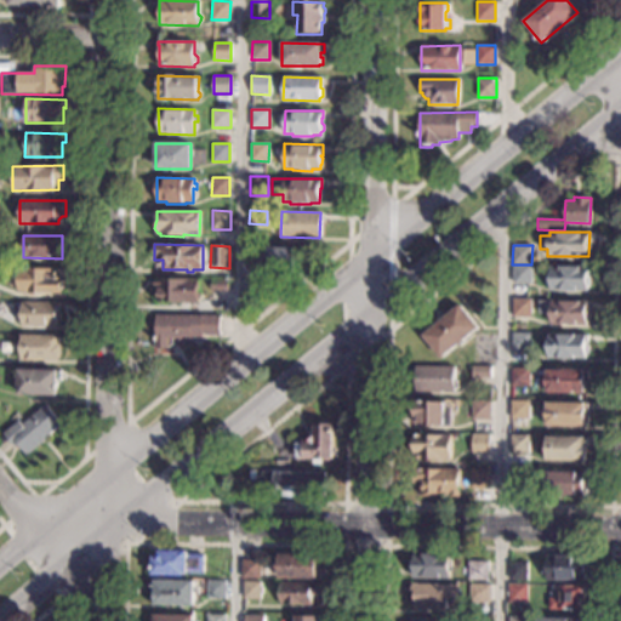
[(292,272),(263,271),(263,248),(294,248),(292,272)]
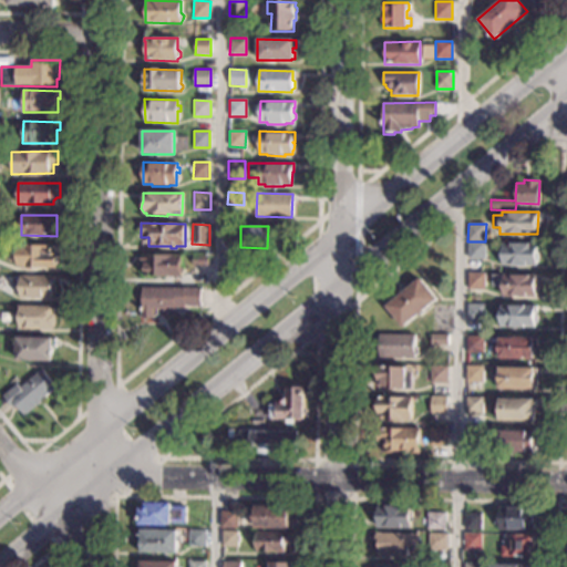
[(485,259),(467,259),(468,241),(485,243),(485,259)]
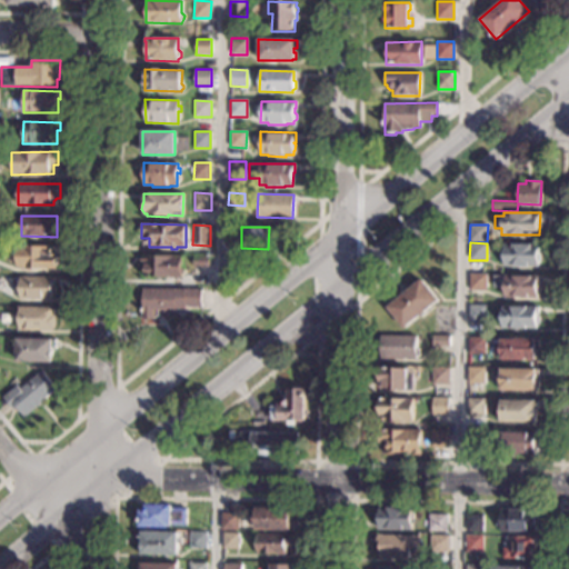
[(52,255),(60,255),(60,268),(17,268),(17,262),(10,262),(10,251),(16,251),(16,246),(52,246),(52,255)]
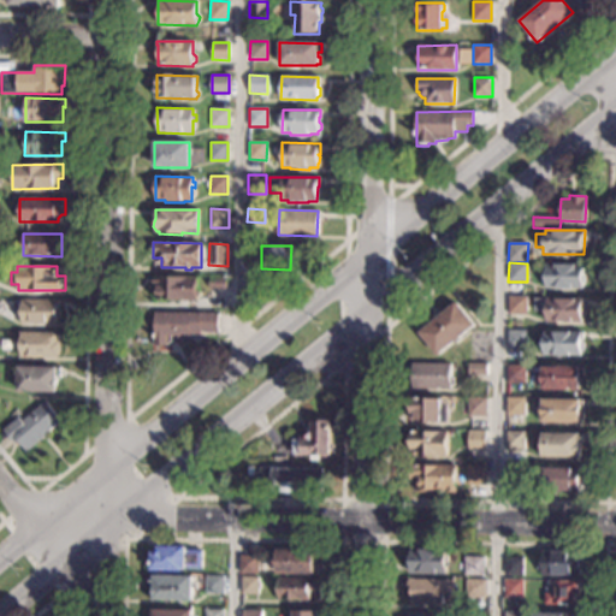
[(582,289),(545,288),(545,266),(548,266),(584,266),(582,289)]
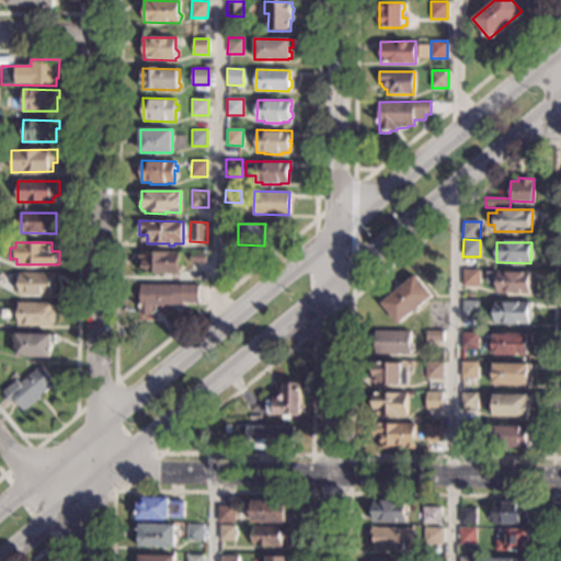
[(241,266),(225,266),(225,251),(242,251),(241,266)]
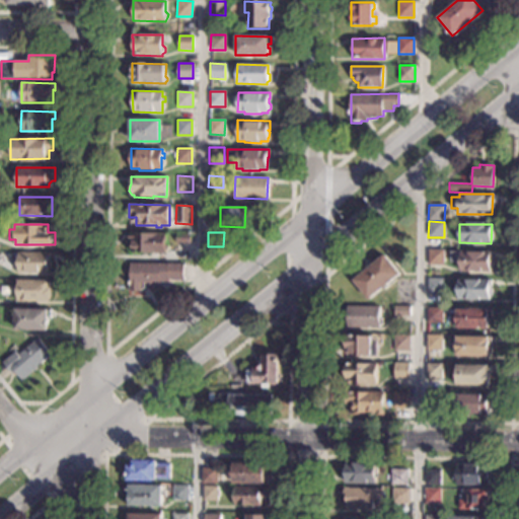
[(166,234),(165,244),(168,246),(168,249),(165,253),(130,251),(131,239),(129,239),(129,233),(166,234)]
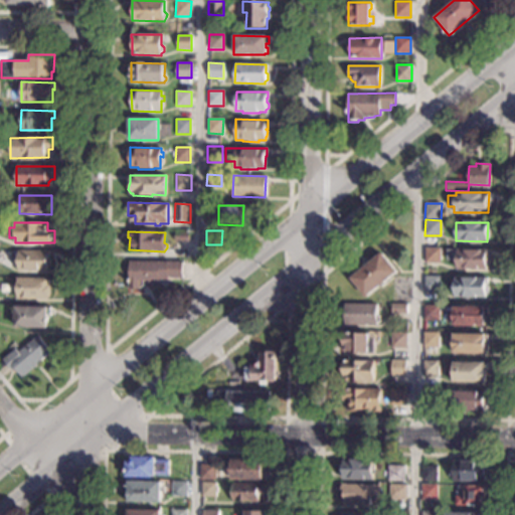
[(189,232),(189,241),(176,240),(176,232),(189,232)]
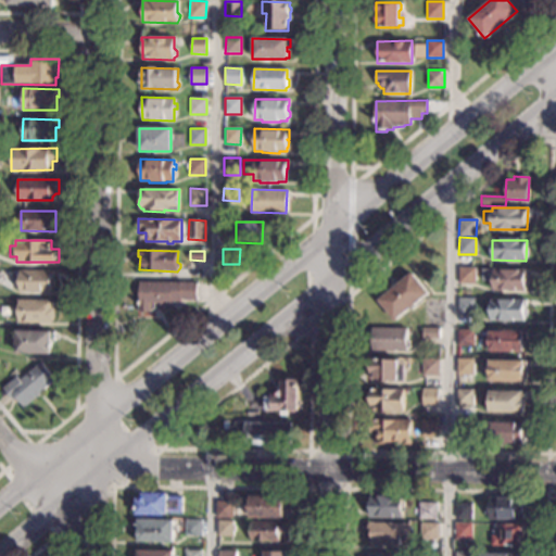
[(476,285),(459,283),(459,267),(469,267),(476,267),(476,285)]
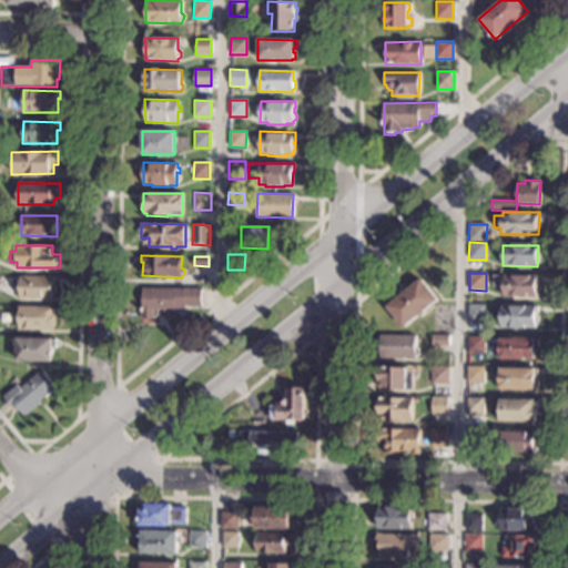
[(538,296),(503,296),(503,287),(493,287),(493,275),(538,276),(538,296)]
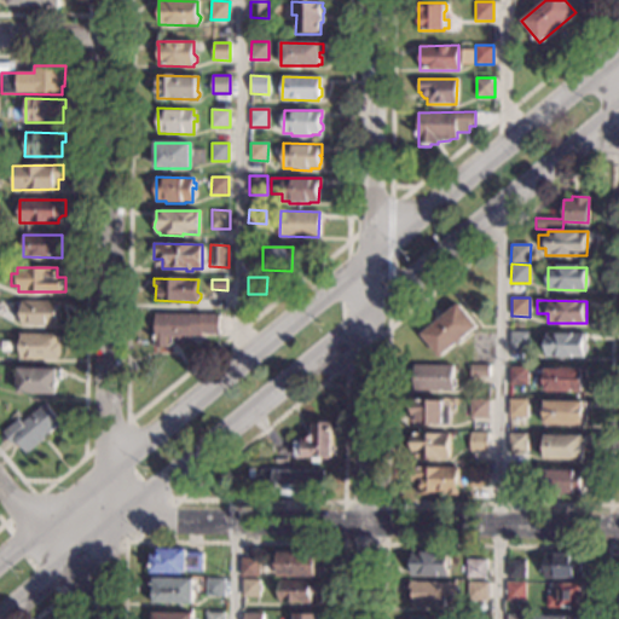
[(58,325),(23,324),(23,302),(58,302),(58,325)]
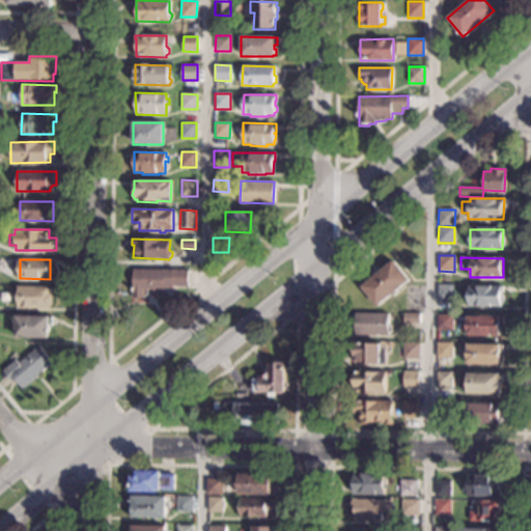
[(409,280),(378,306),(361,286),(393,260),(409,280)]
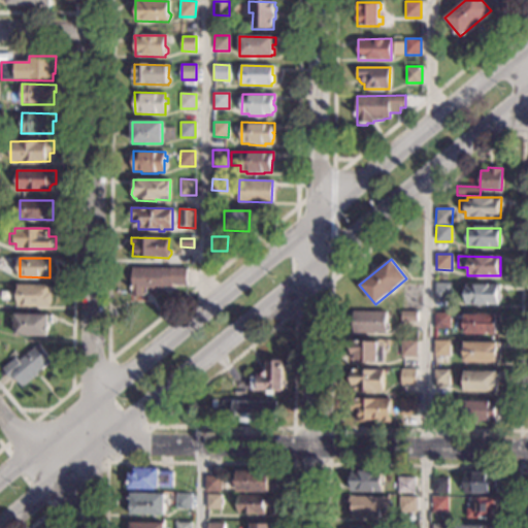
[(188,285),(172,285),(172,287),(163,287),(163,290),(158,290),(156,292),(151,292),(147,289),(147,292),(144,296),(133,296),(133,268),(188,268),(188,285)]
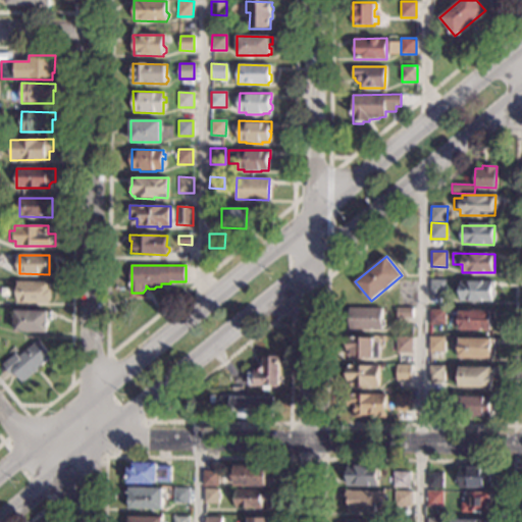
[(446,296),(430,295),(430,280),(446,280),(446,296)]
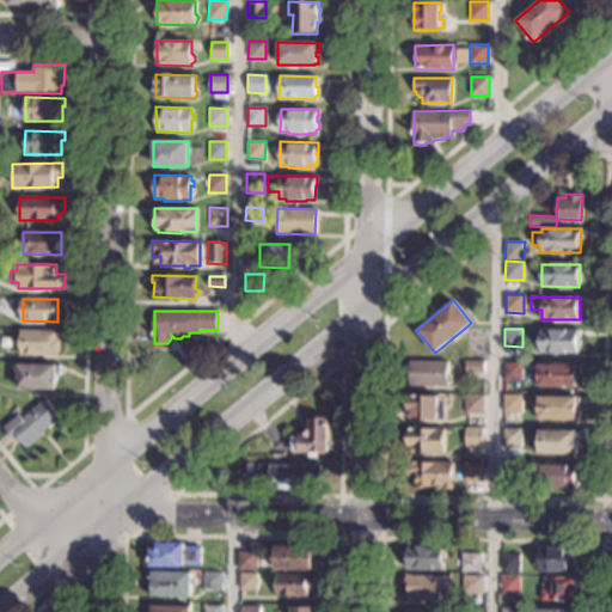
[(580,337),(579,337),(579,353),(539,353),(539,329),(580,329),(580,337)]
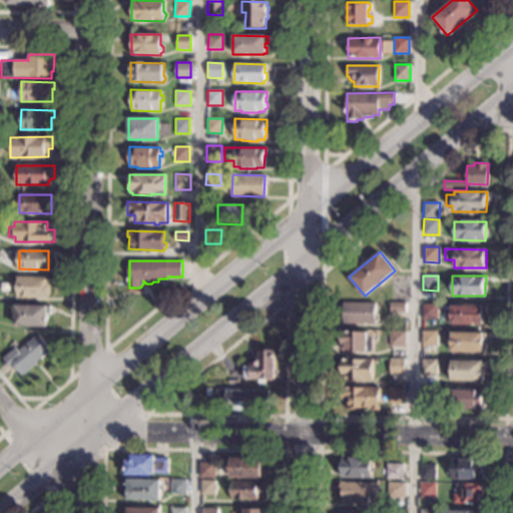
[(49,278),(49,284),(51,284),(50,297),(48,297),(48,298),(16,297),(17,277),(49,278)]
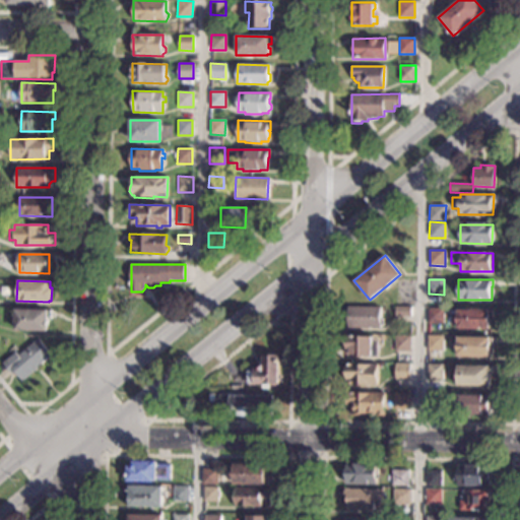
[(382,308),(381,329),(347,327),(348,306),(382,308)]
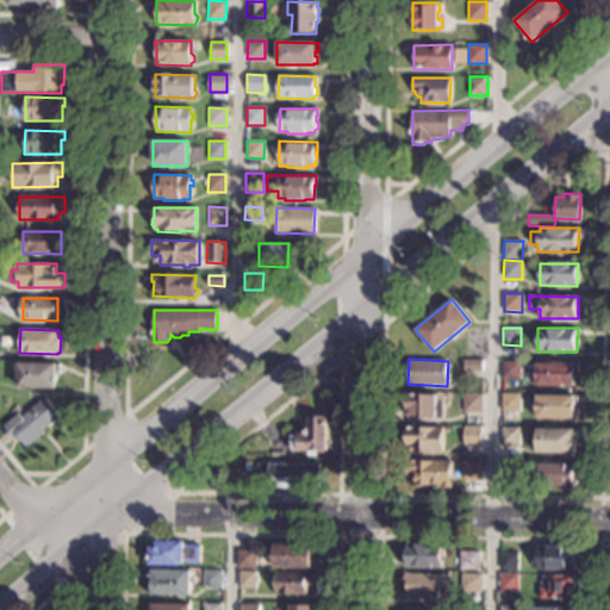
[(481,372),(464,372),(464,360),(481,360),(481,372)]
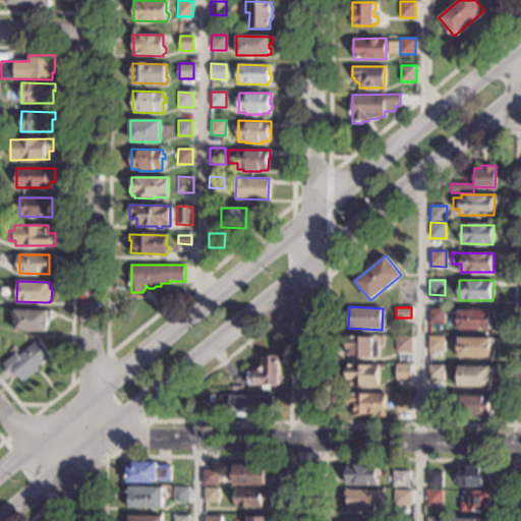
[(445,324),(429,324),(428,308),(445,307),(445,324)]
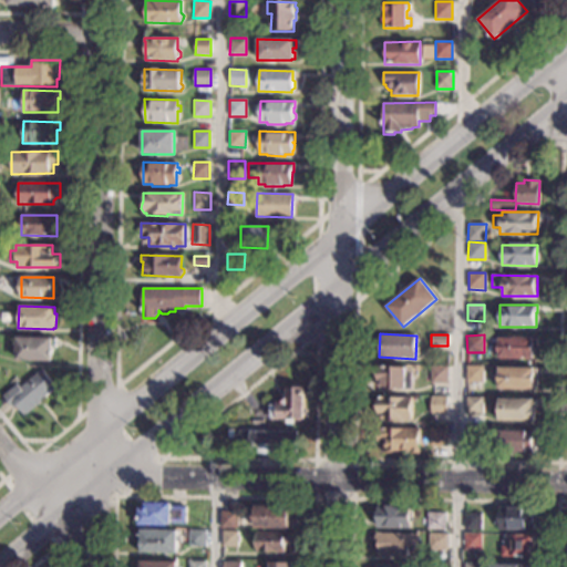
[(539,348),(536,348),(536,358),(498,358),(498,337),(539,338),(539,348)]
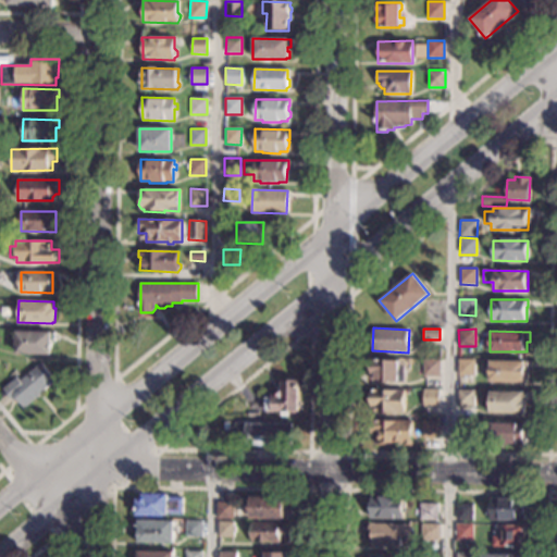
[(52,354),(16,354),(16,332),(52,333),(52,354)]
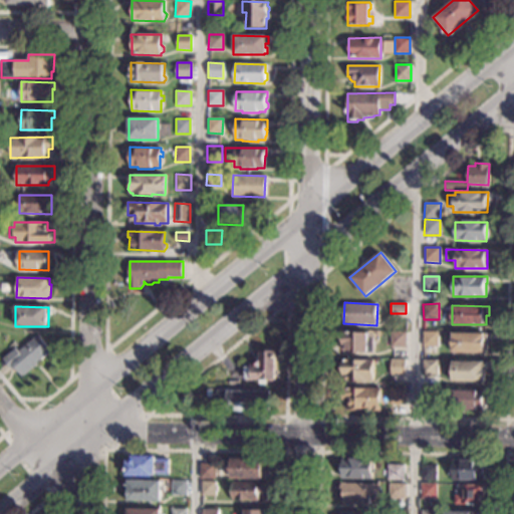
[(438,346),(423,346),(423,331),(438,331),(438,346)]
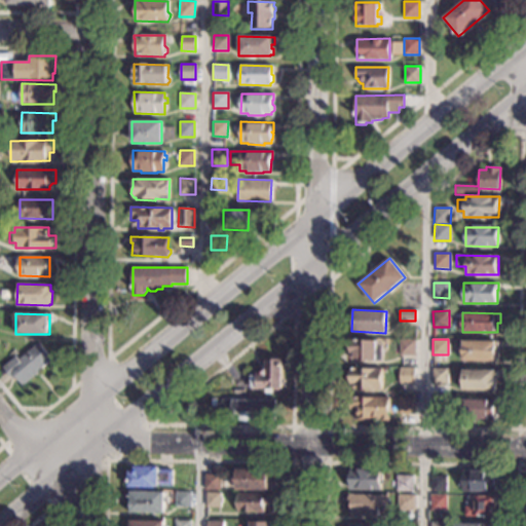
[(377,348),(382,348),(382,360),(353,360),(353,354),(350,354),(350,340),(377,340),(377,348)]
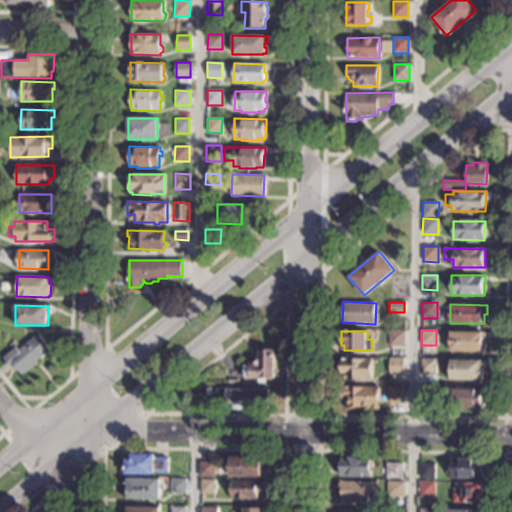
[(404,345),(389,345),(389,331),(390,331),(404,331),(404,345)]
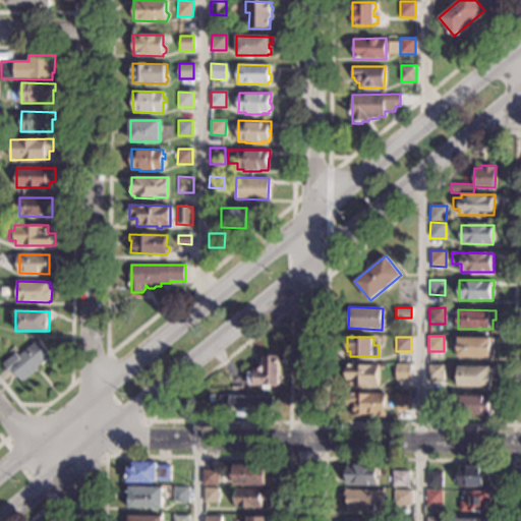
[(495,346),(493,346),(493,357),(458,356),(458,351),(452,351),(452,342),(457,342),(457,338),(495,339),(495,346)]
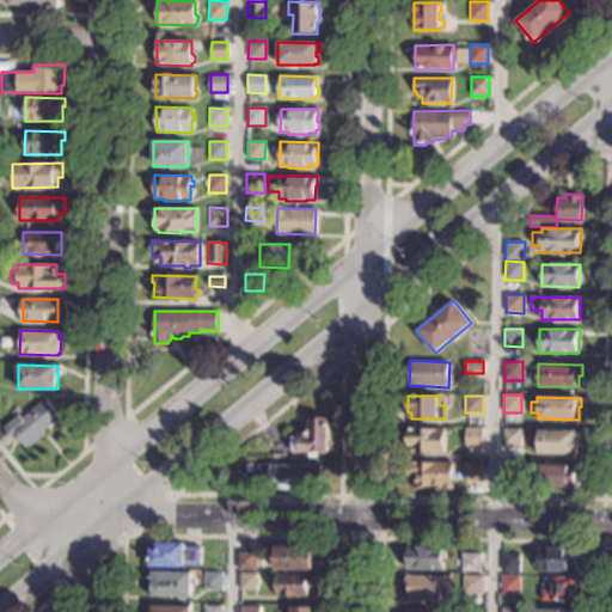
[(61,420),(25,450),(16,439),(12,441),(2,429),(18,416),(22,420),(44,399),(61,420)]
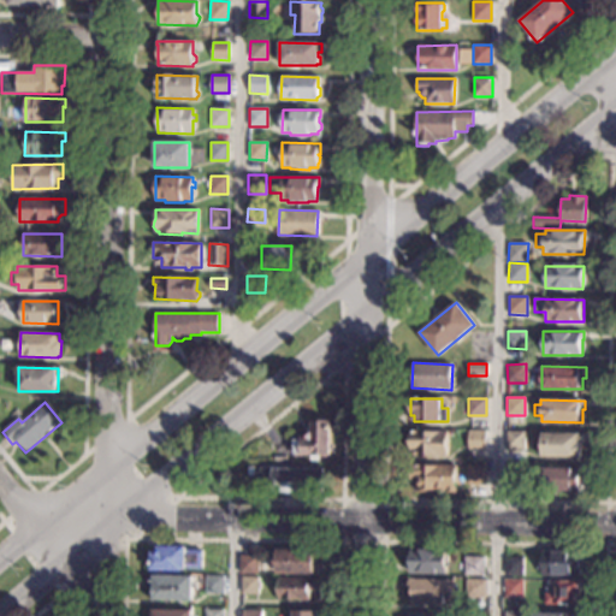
[(331,456),(294,456),(294,438),(304,438),(309,432),(312,432),(312,420),(331,421),(331,456)]
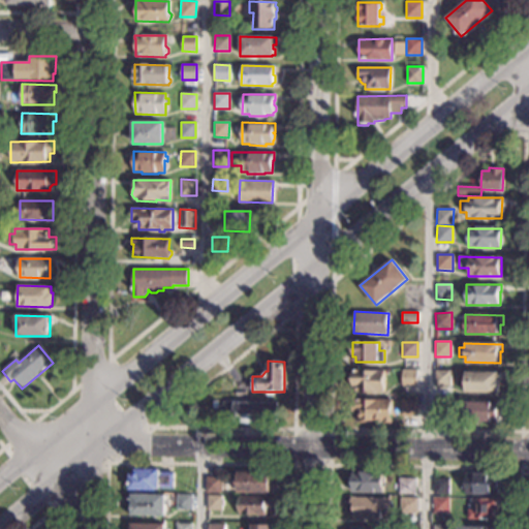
[(384,371),(384,393),(355,392),(355,387),(351,386),(352,370),(384,371)]
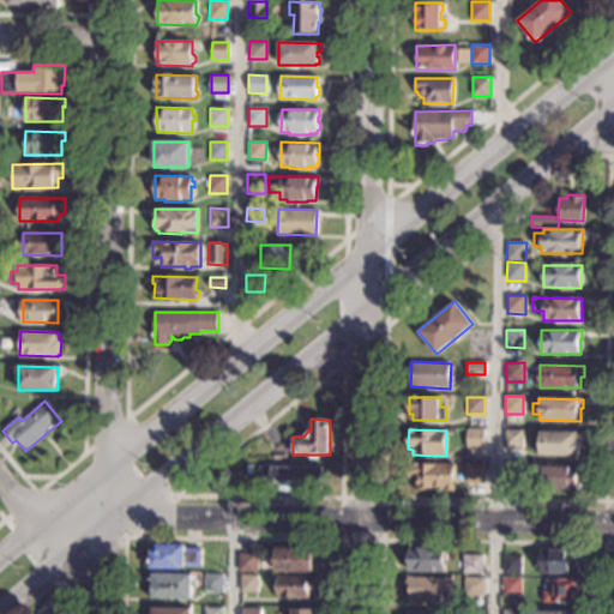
[(486,440),(469,440),(469,429),(486,429),(486,440)]
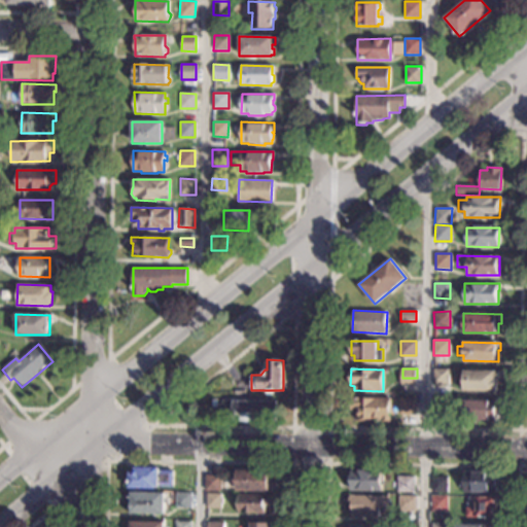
[(449,384),(433,384),(433,370),(449,370),(449,384)]
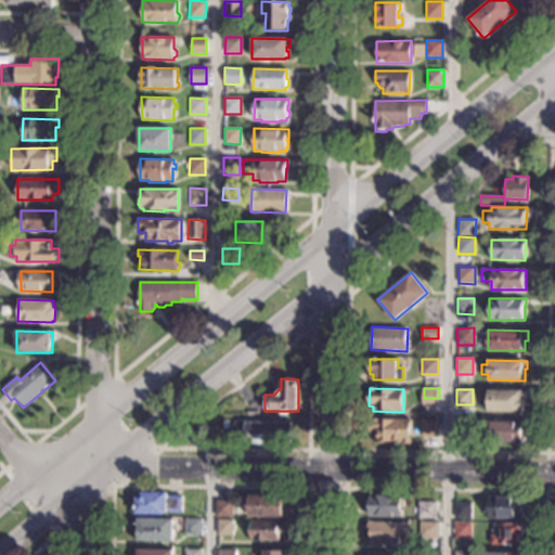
[(527,397),(523,397),(523,411),(489,411),(489,390),(527,390),(527,397)]
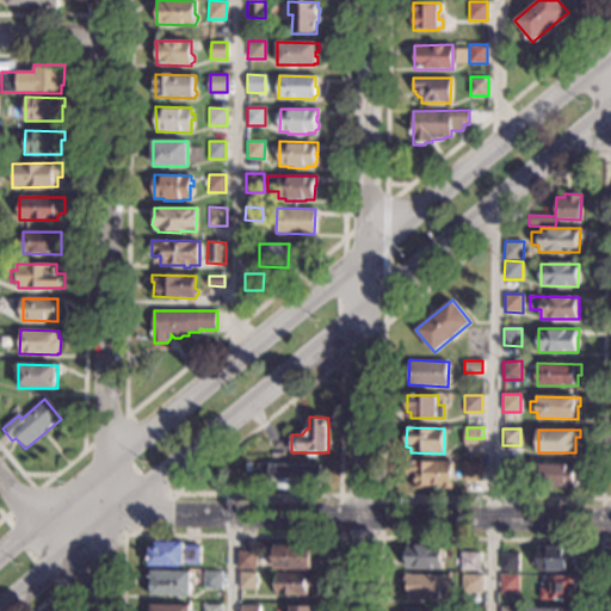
[(455,462),(454,489),(443,488),(443,486),(437,486),(437,487),(414,488),(415,475),(408,474),(408,461),(455,462)]
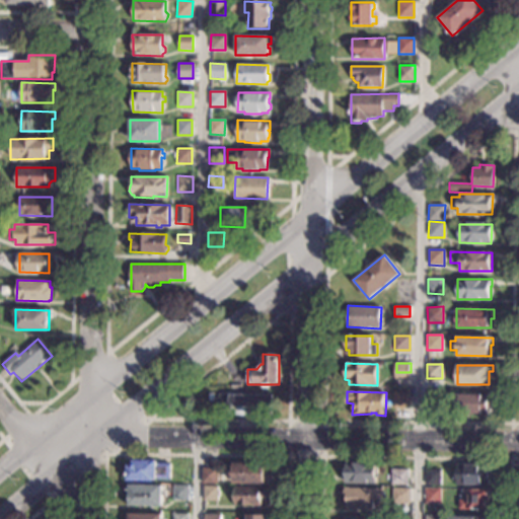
[(440,391),(440,408),(425,408),(425,391),(440,391)]
